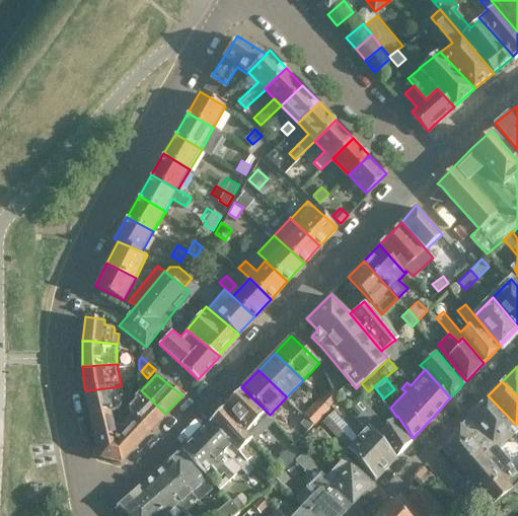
[(89,390),(85,390),(91,415),(111,410),(112,411),(119,410),(122,406),(120,397),(123,395),(122,389),(121,386),(89,390)]
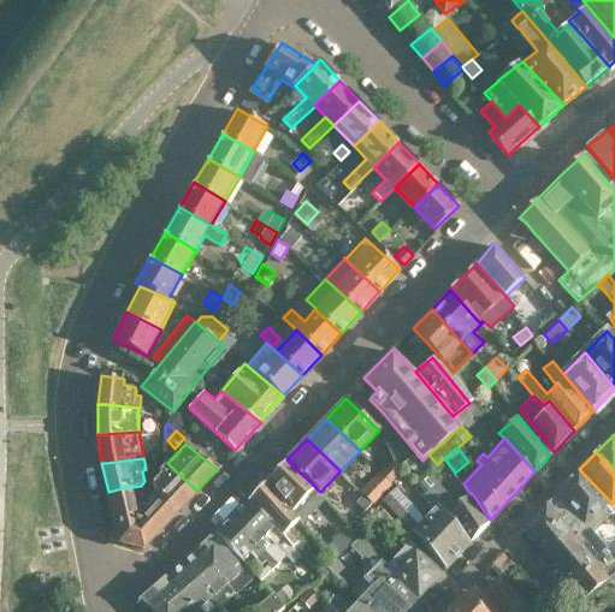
[(287,459),(267,480),(300,517),(303,522),(327,498),(320,492),(287,459)]
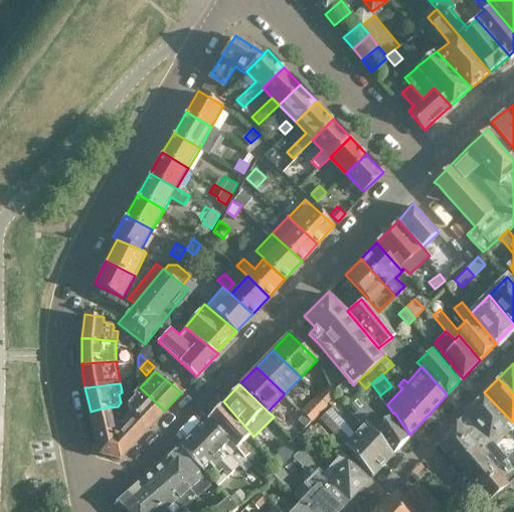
[(318,394),(327,402),(335,393),(327,386),(318,394)]
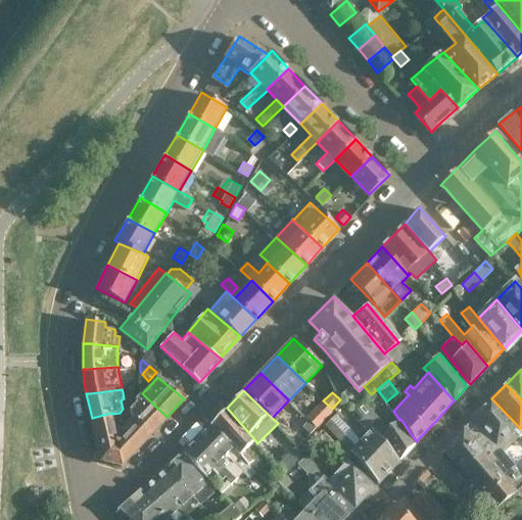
[(136,421),(151,433),(167,417),(142,393),(140,394),(137,400),(138,403),(131,410),(131,415),(136,421)]
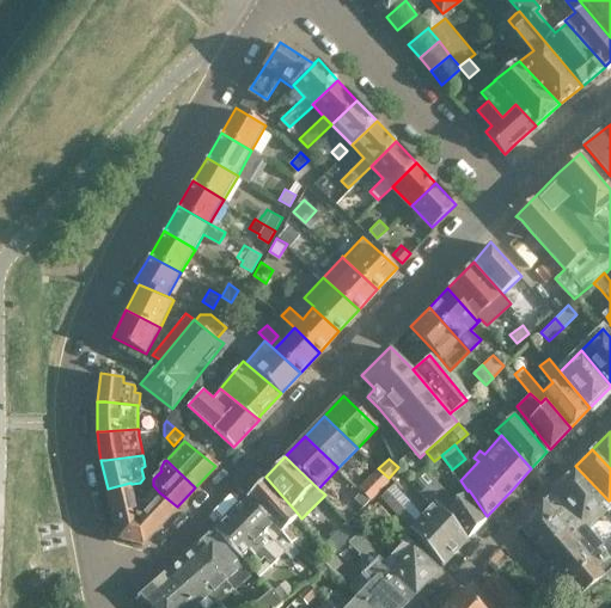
[(603,546),(606,544),(591,526),(610,508),(610,503),(609,501),(575,466),(554,486),(556,489),(542,503),(597,569),(610,557),(610,554),(603,546)]
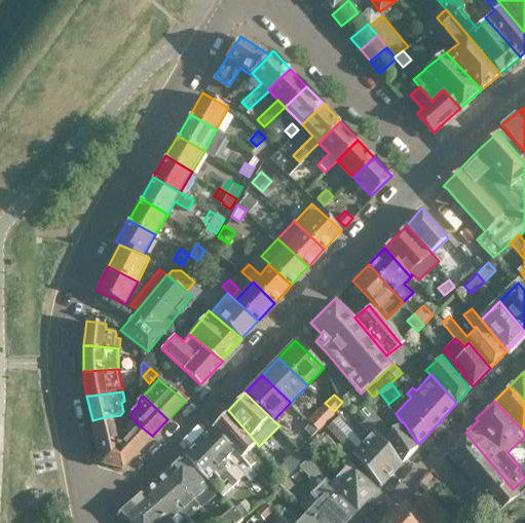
[(334,411),(325,403),(324,402),(312,414),(323,423),(334,411)]
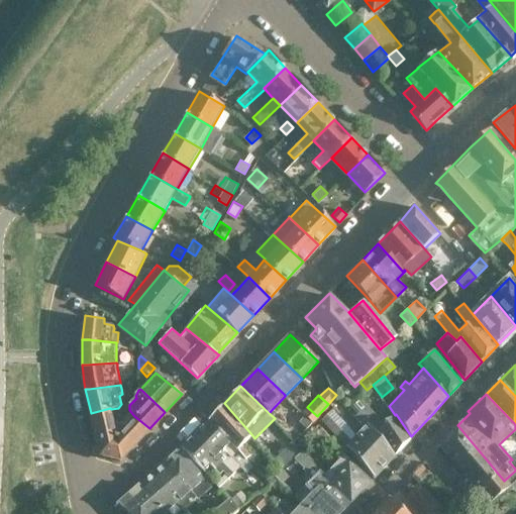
[(379,431),(395,454),(411,436),(396,414),(395,415),(385,422),(360,396),(353,404),(379,431)]
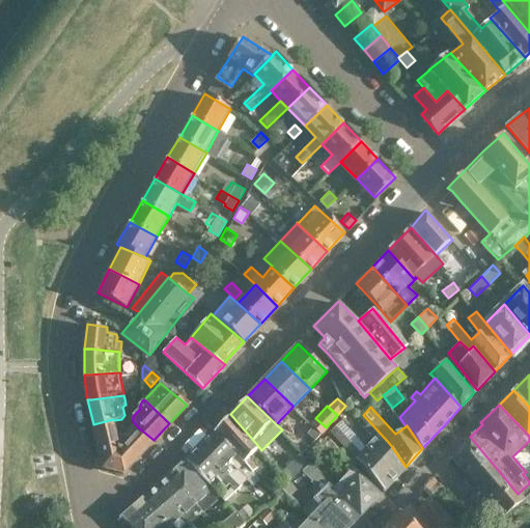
[(214,431),(245,463),(252,471),(259,464),(251,453),(258,446),(230,414),(214,431)]
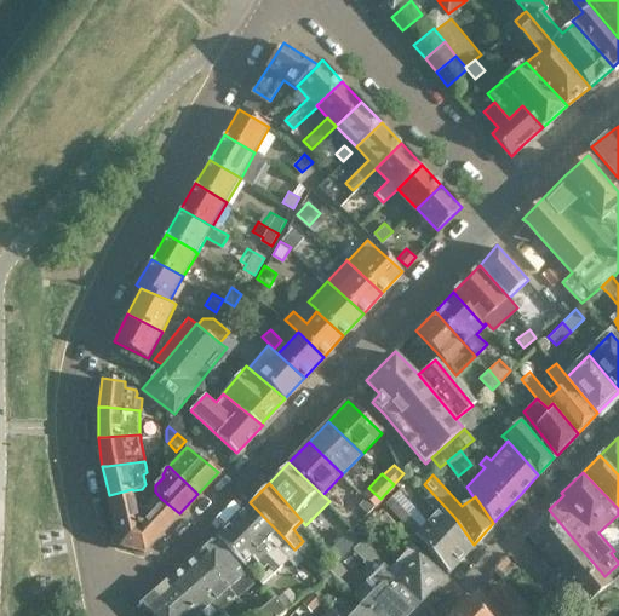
[(454,517),(424,484),(414,494),(430,511),(439,502),(442,506),(428,520),(399,489),(385,502),(414,535),(416,536),(417,536),(450,570),(474,545),(454,517)]
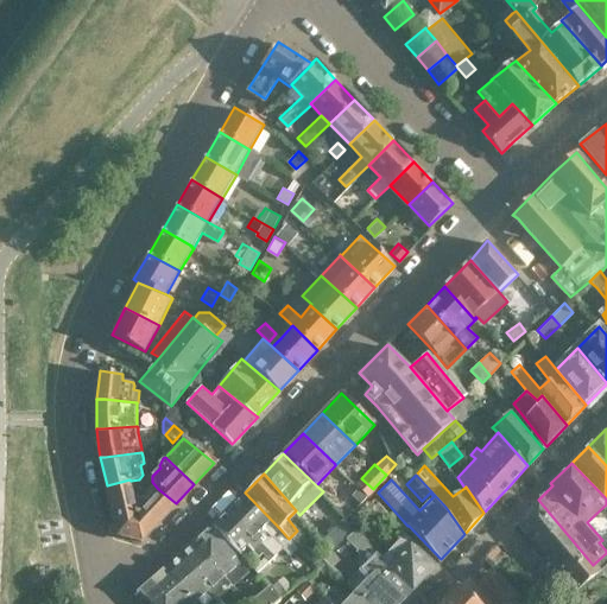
[(131,535),(140,498),(134,496),(131,481),(130,479),(107,485),(119,533),(131,535)]
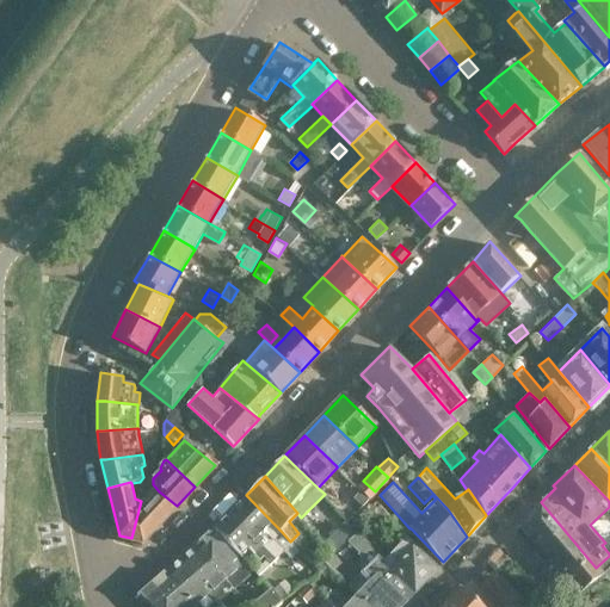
[(141,501),(131,538),(143,542),(177,506),(159,491),(149,502),(141,501)]
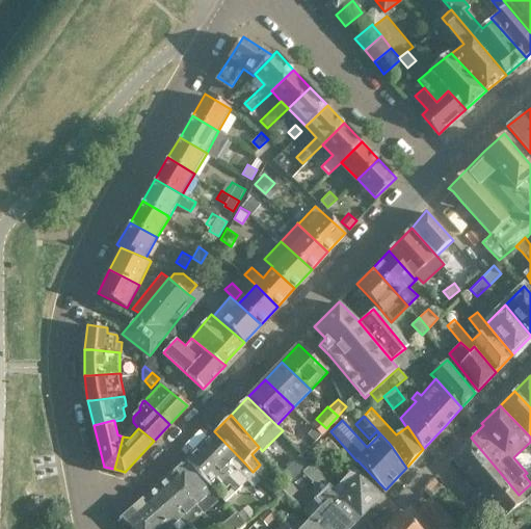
[(253,472),(245,464),(214,431),(201,446),(236,481),(240,485),(246,479),(254,485),(260,479),(253,472)]
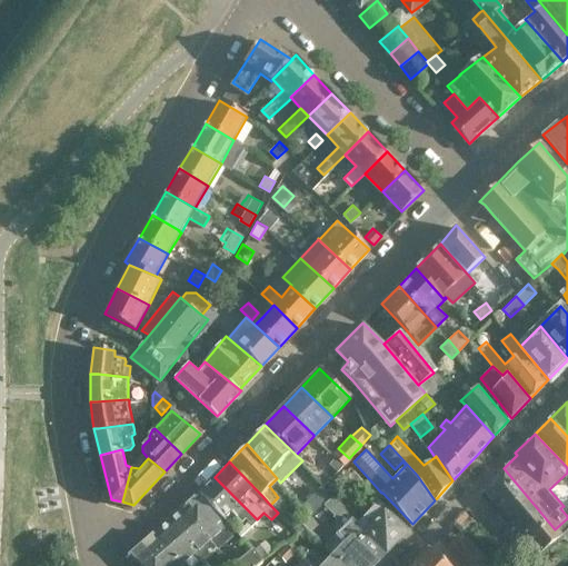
[(551,544),(560,536),(555,529),(504,468),(485,489),(511,522),(504,530),(529,562),(551,545),(551,544)]
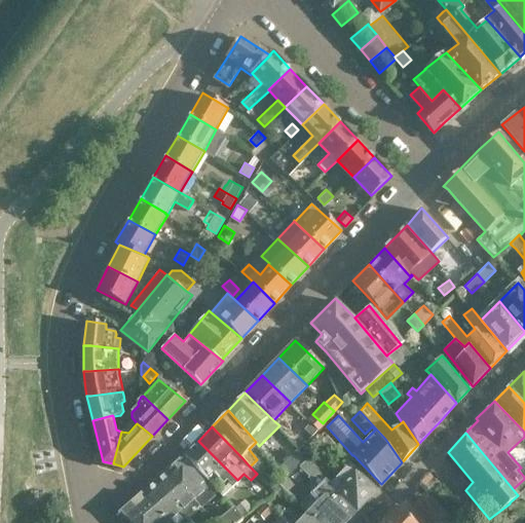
[(233,476),(198,441),(184,454),(208,478),(214,471),(224,481),(227,478),(229,481),(219,490),(222,494),(237,480),(233,476)]
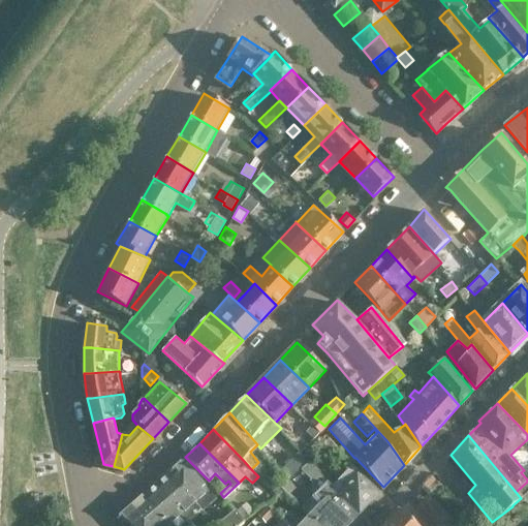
[(169,471),(204,509),(217,498),(216,498),(216,497),(183,459),(169,471)]
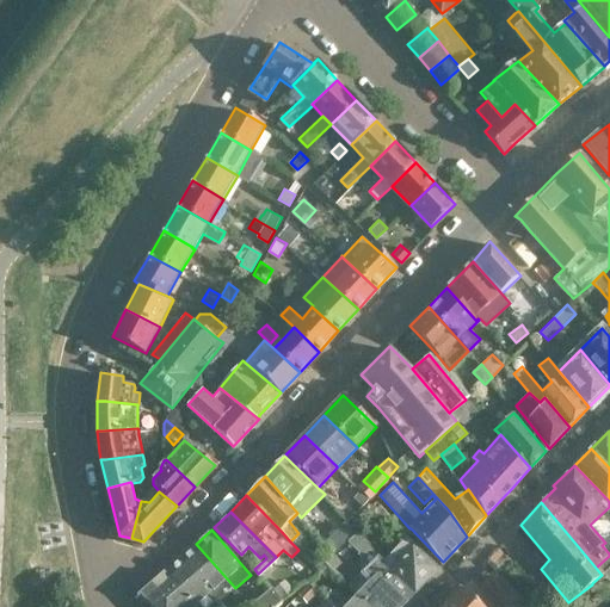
[(379,556),(377,555),(357,531),(346,539),(358,551),(357,553),(361,557),(358,559),(358,568),(363,573),(350,586),(358,593),(373,606),(400,606),(416,593),(384,562),(379,556)]
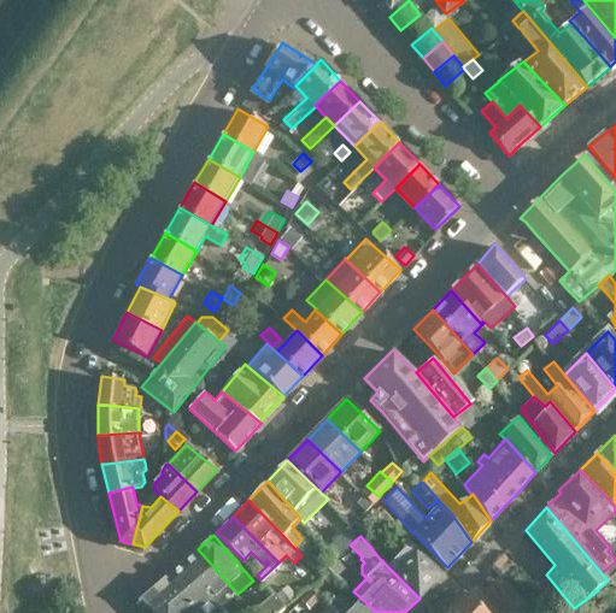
[(382,561),(388,567),(420,599),(441,575),(414,548),(416,546),(406,536),(382,561)]
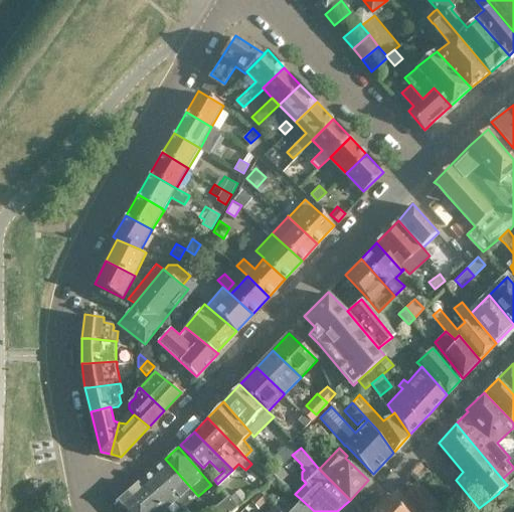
[(152,470),(183,505),(185,507),(198,496),(165,459),(152,470)]
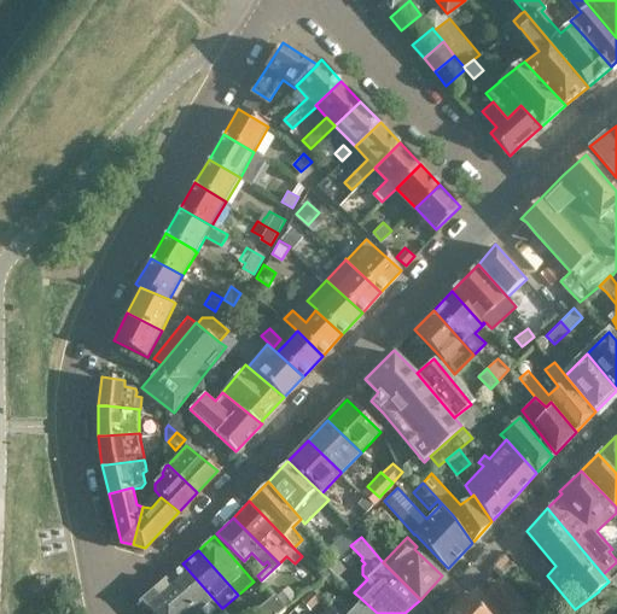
[(505,554),(494,565),(499,568),(510,557),(505,554)]
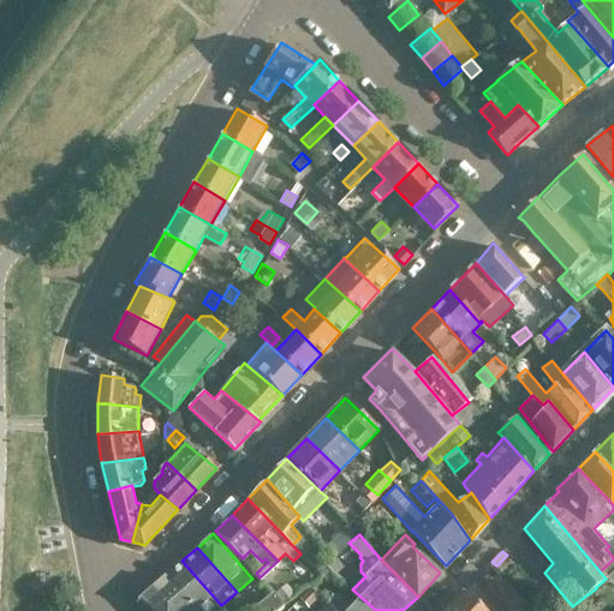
[(613,559),(600,571),(606,579),(608,577),(613,585),(613,559)]
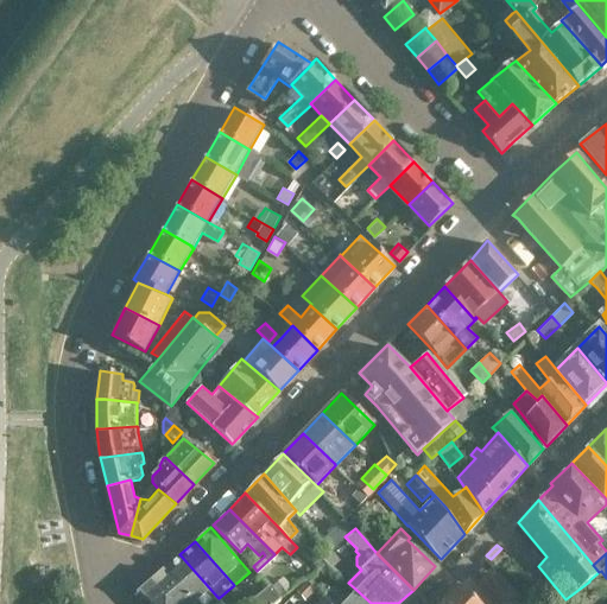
[(196,602),(197,603),(206,603),(216,596),(179,554),(164,567),(196,603),(196,602)]
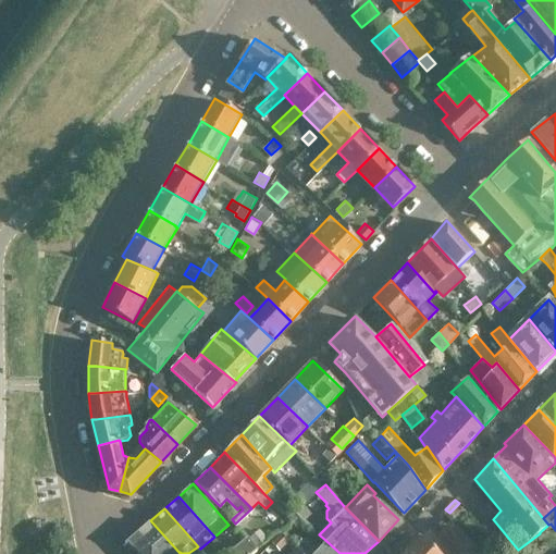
[(453,517),(436,532),(457,553),(480,553),(482,553),(478,549),(481,546),(453,517)]
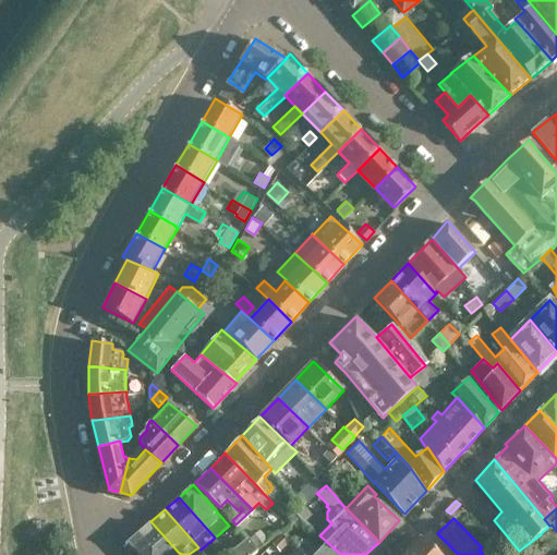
[(137,533),(157,554),(181,554),(180,553),(180,554),(150,521),(137,533)]
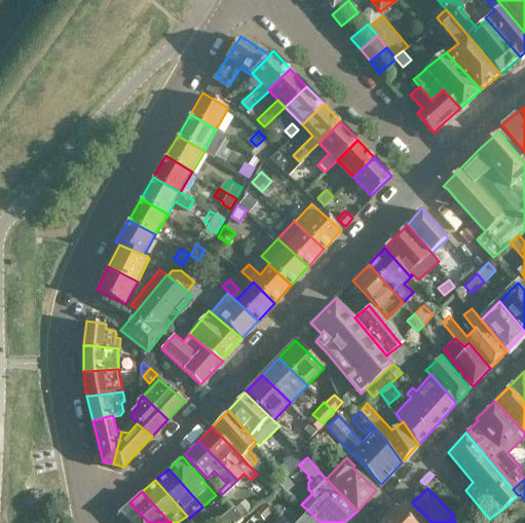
[(233,507),(242,518),(254,509),(246,497),(233,507)]
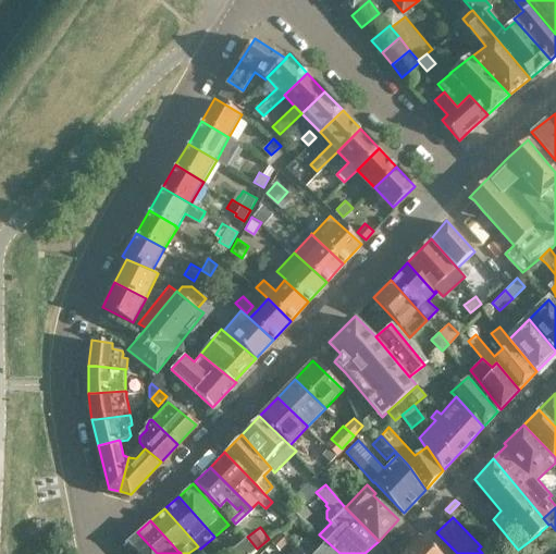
[(289,540),(282,531),(271,541),(280,550),(289,540)]
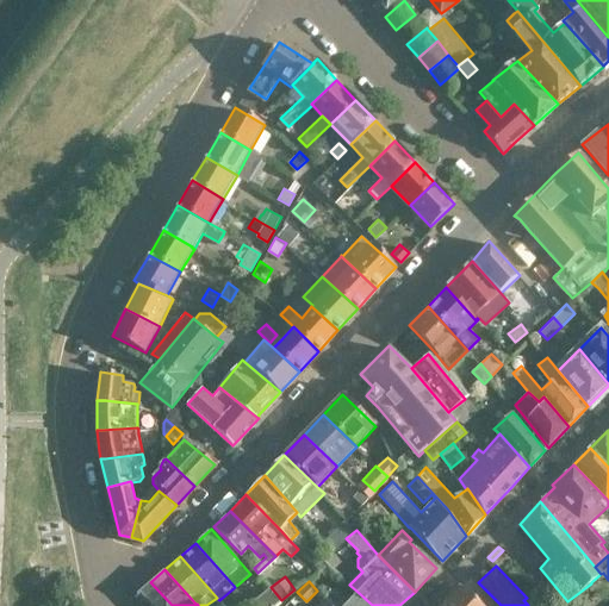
[(172,605),(150,582),(135,595),(143,605),(172,605)]
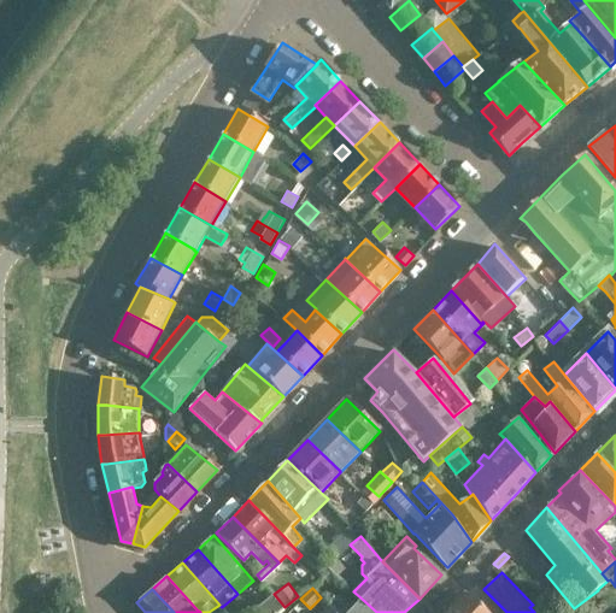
[(487,612),(465,593),(447,612),(487,612)]
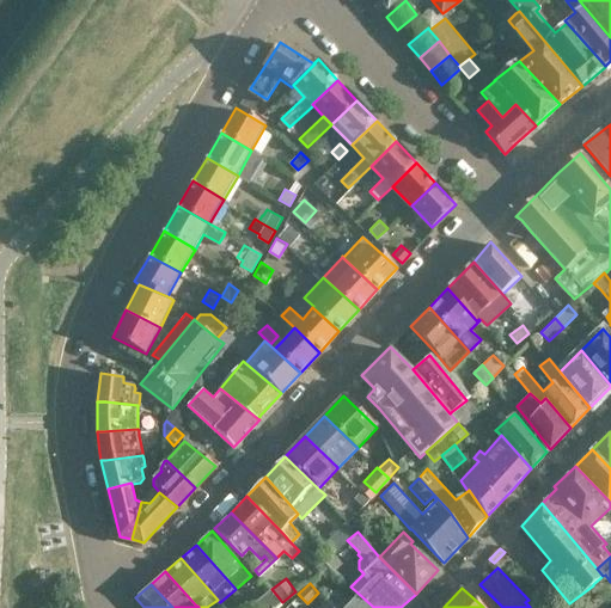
[(252,607),(275,607),(282,602),(272,589),(251,606),(252,607)]
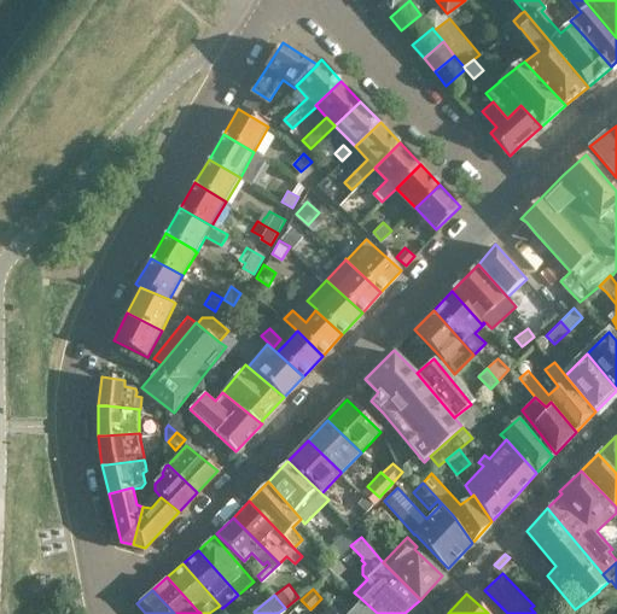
[(377,613),(362,600),(354,609),(339,595),(330,606),(337,613),(377,613)]
